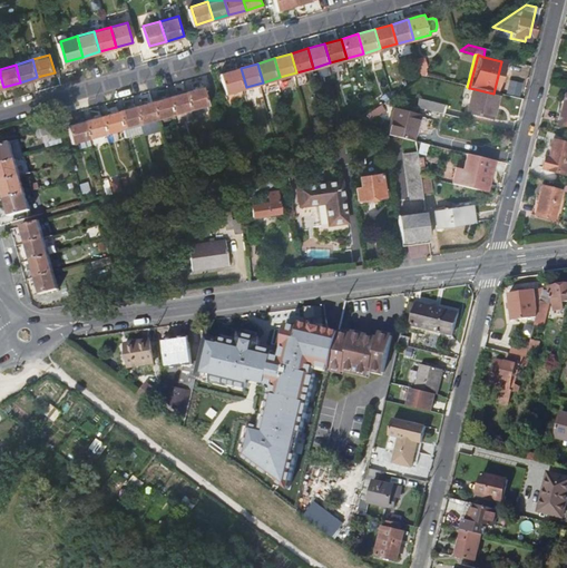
[(228,91),(246,87),(241,68),(223,72),(228,91)]
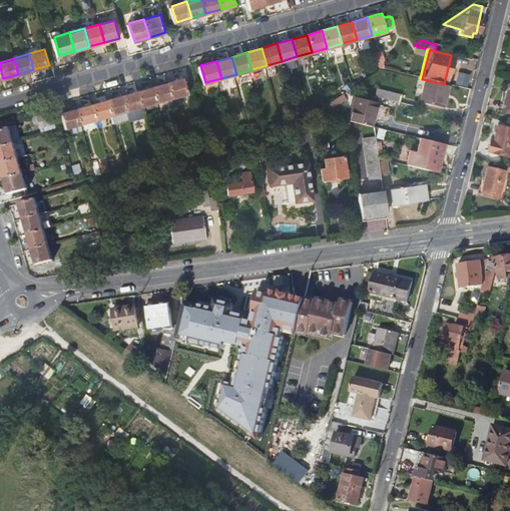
[(184,78),(169,82),(173,98),(189,93),(184,78)]
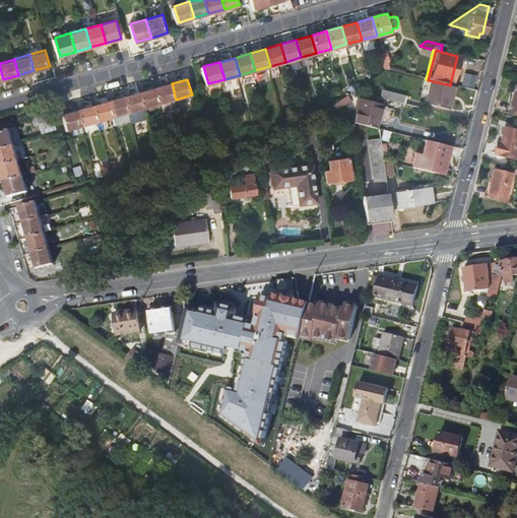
[(445,109),(451,85),(450,85),(429,80),(424,104),(445,109)]
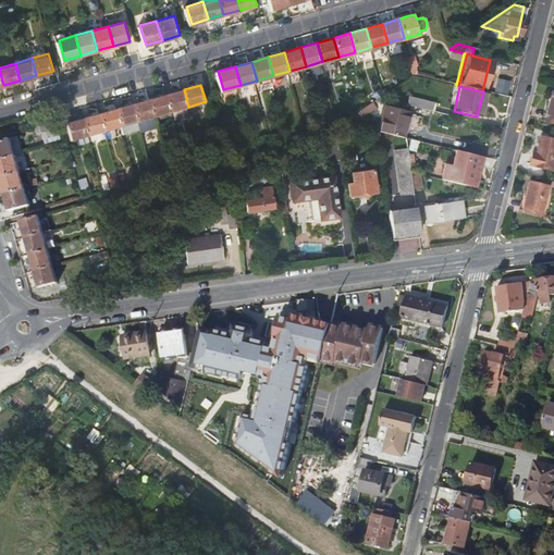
[(172,111),(188,107),(184,89),(167,95),(172,111)]
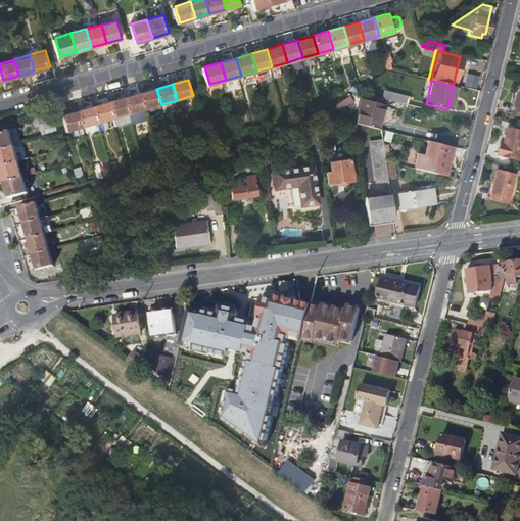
[(519,87),(516,87),(510,112),(519,115),(519,87)]
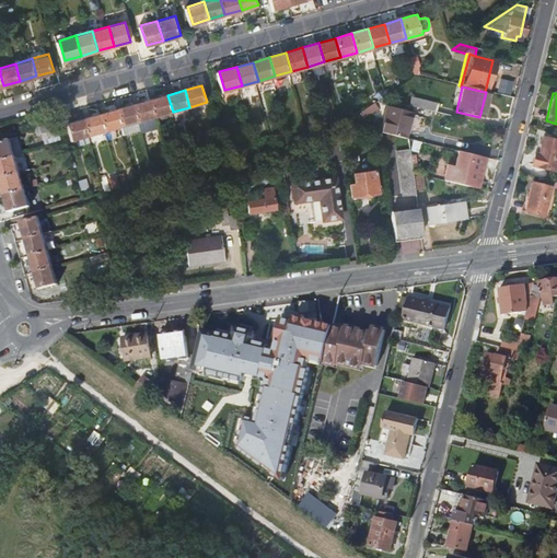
[(158,117),(173,112),(167,95),(152,100),(158,117)]
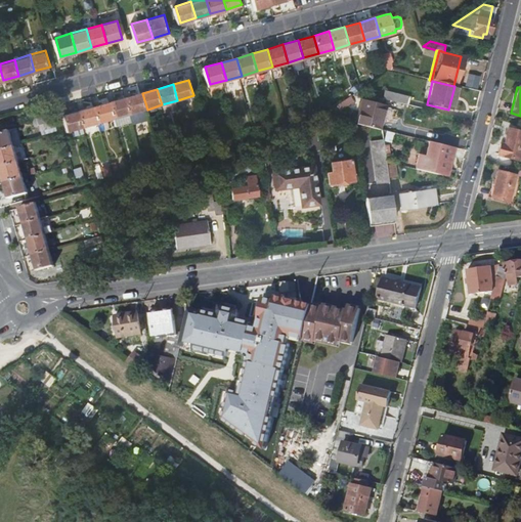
[(387,92),(385,100),(402,104),(405,97),(387,92)]
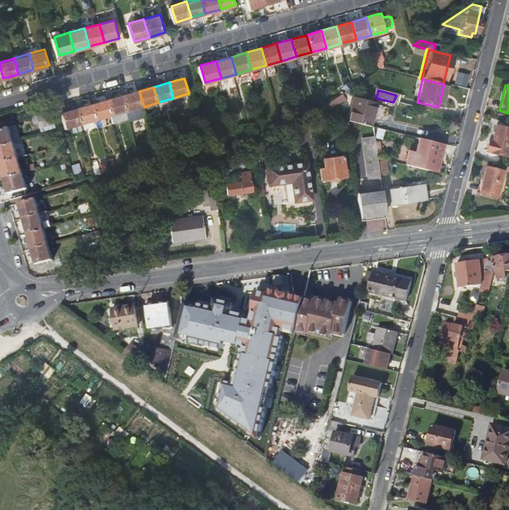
[(128,111),(144,107),(139,91),(123,95),(128,111)]
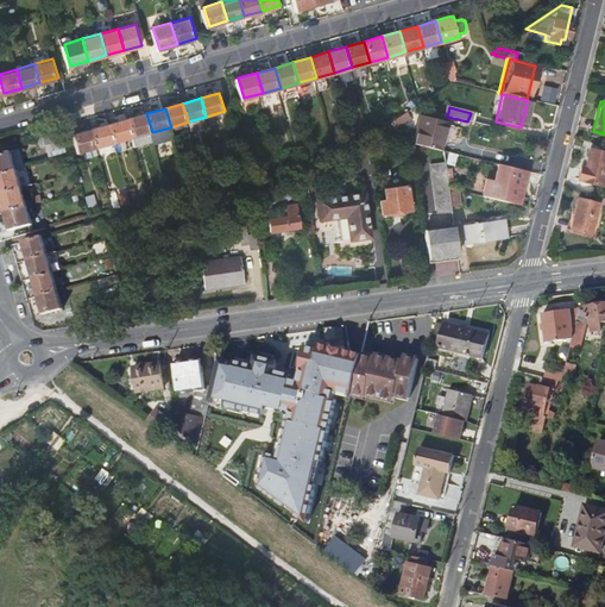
[(136,137),(152,132),(146,113),(130,118),(136,137)]
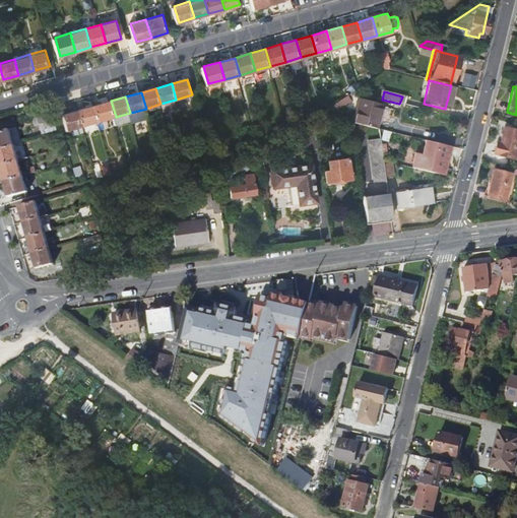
[(358,99),(351,123),(352,123),(374,129),(380,105),(358,99)]
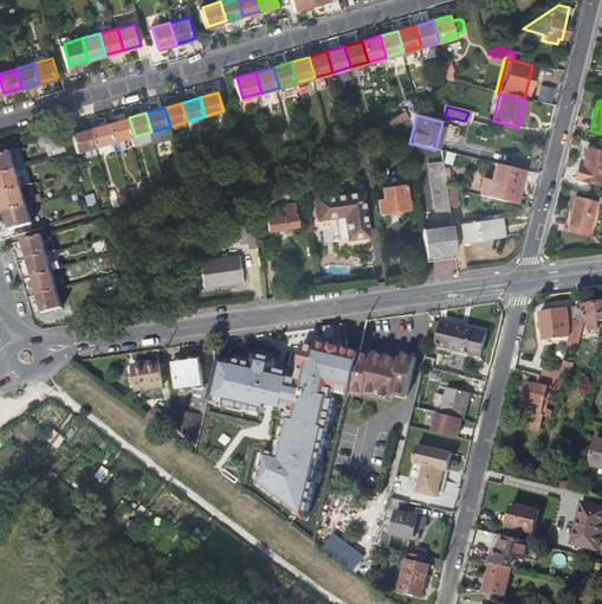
[(116,142),(135,136),(129,117),(111,123),(116,142)]
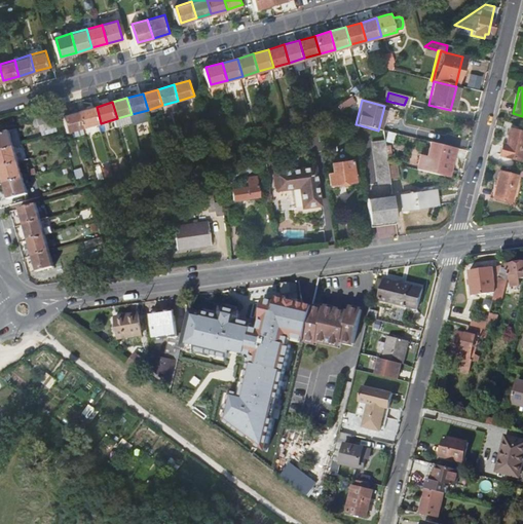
[(85,127),(101,123),(97,107),(80,111),(85,127)]
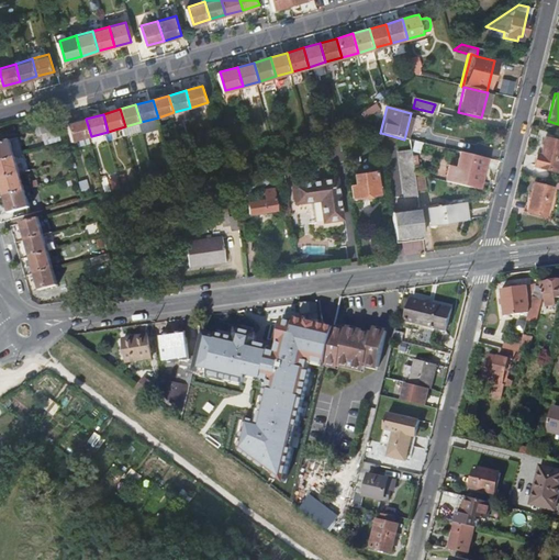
[(75,142),(91,136),(86,119),(69,123),(75,142)]
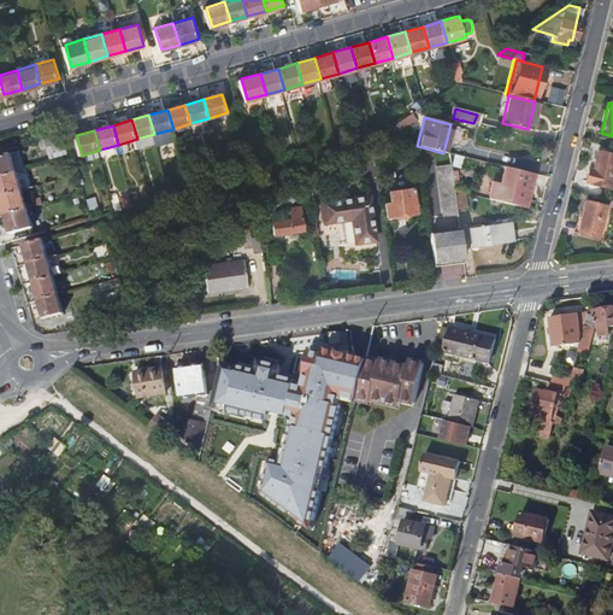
[(612,165),(612,156),(596,152),(589,185),(607,188),(612,165)]
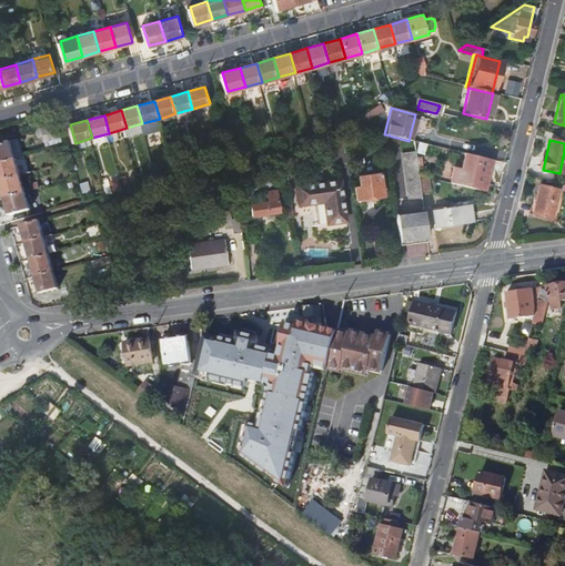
[(0,163),(18,158),(13,141),(0,144),(0,163)]
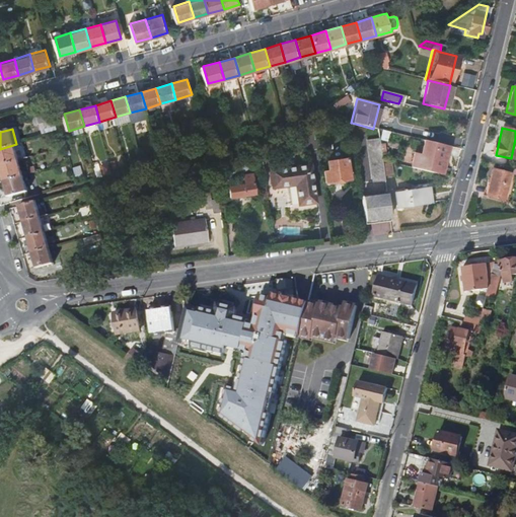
[(372,182),(383,181),(381,160),(378,139),(366,141),(372,182)]
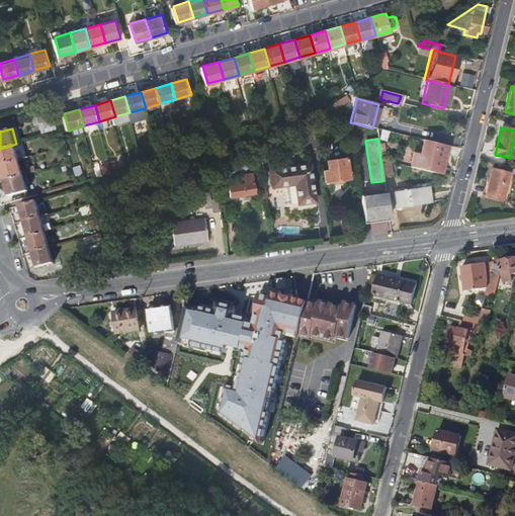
[(423,170),(439,174),(445,147),(421,141),(415,168),(423,170)]
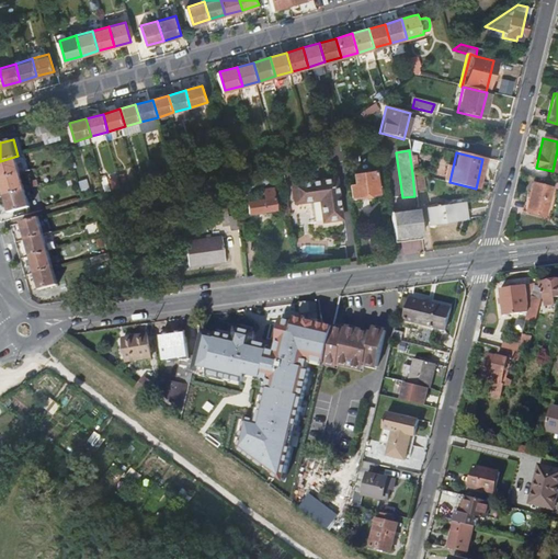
[(23,172),(18,156),(0,161),(0,166),(3,179),(23,172)]
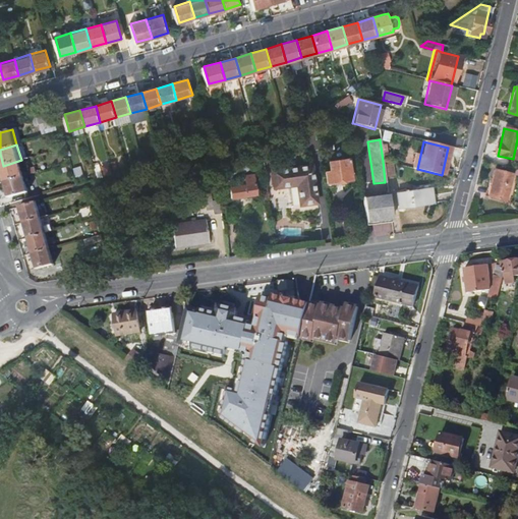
[(25,176),(21,160),(3,166),(8,181),(25,176)]
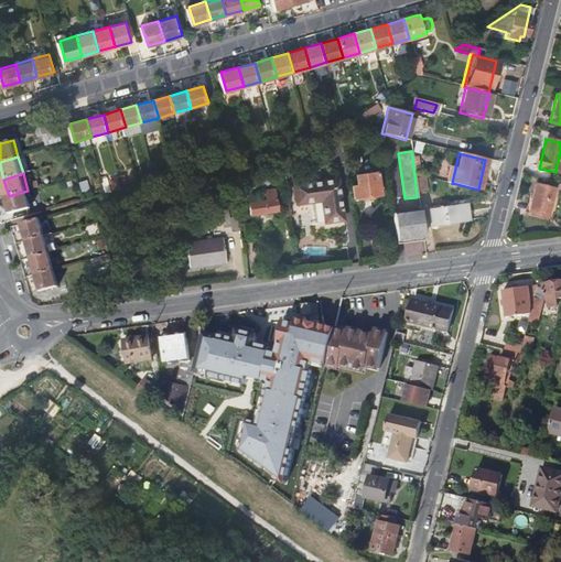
[(352,200),(378,195),(374,173),(353,177),(354,187),(349,187),(352,200)]
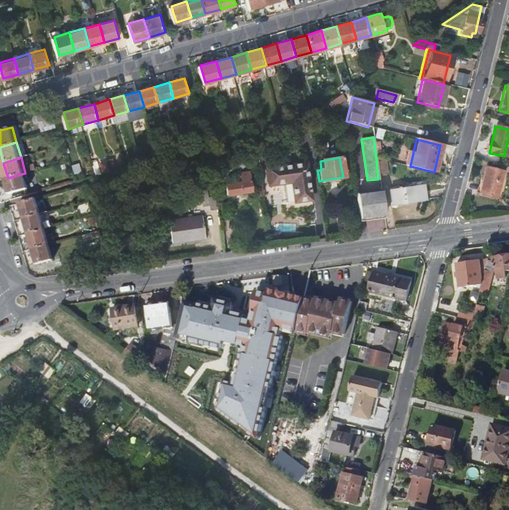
[(305,162),(265,167),(267,185),(291,182),(294,201),(310,199),(305,162)]
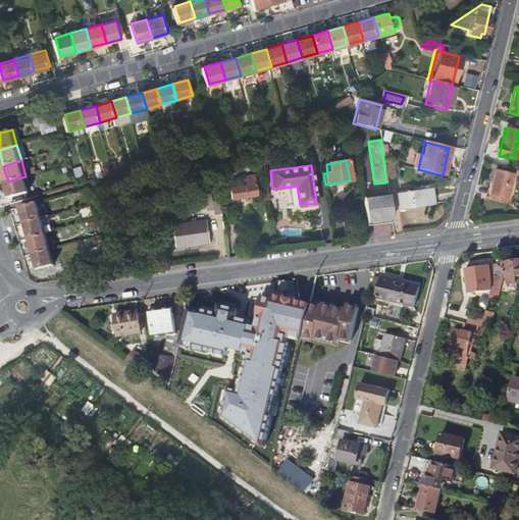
[(246,171),(243,166),(214,185),(216,191),(246,171)]
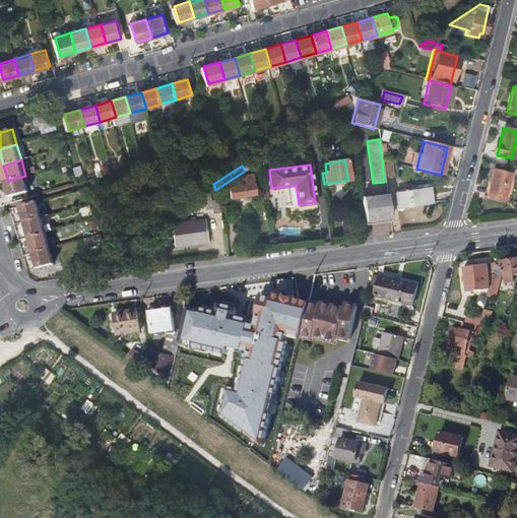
[(508,175),(493,171),(487,198),(502,202),(508,175)]
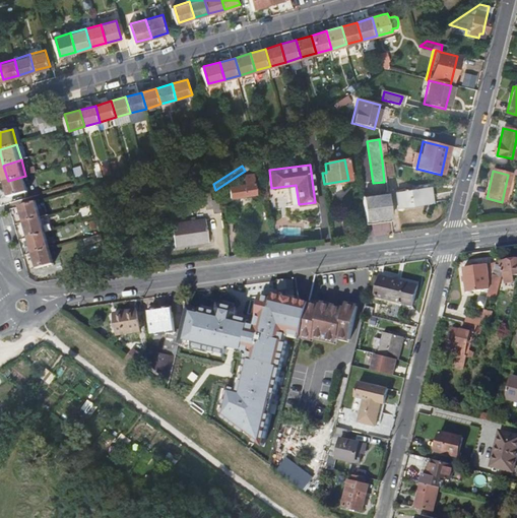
[(30,192),(25,176),(8,181),(13,197),(30,192)]
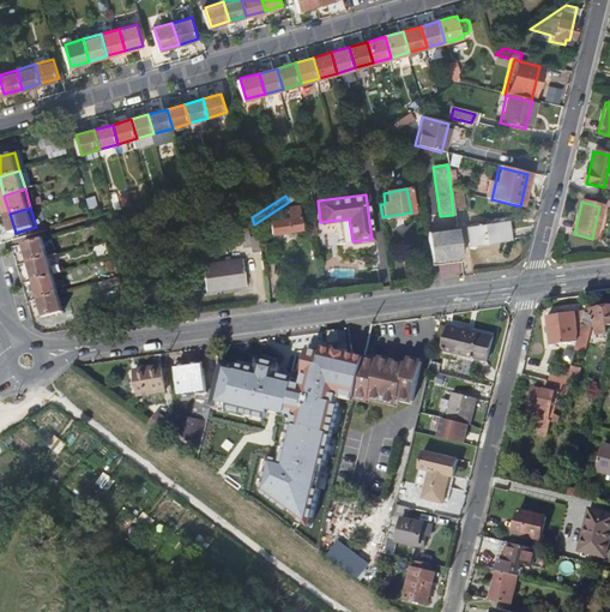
[(285,220),(267,222),(269,235),(299,231),(295,209),(284,210),(285,220)]
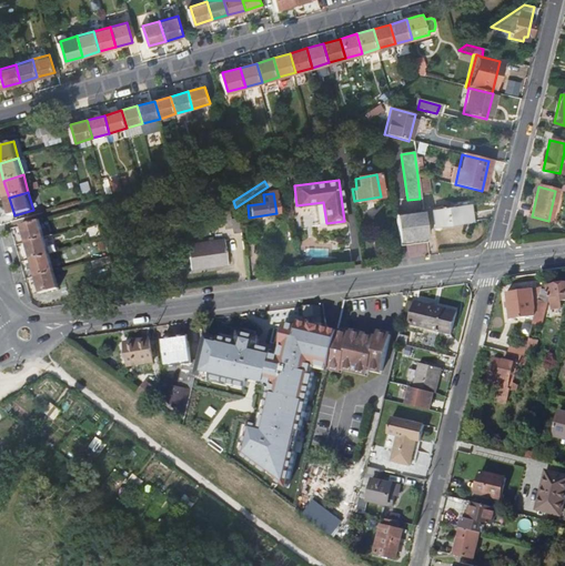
[(467,206),(430,211),(433,228),(470,222),(467,206)]
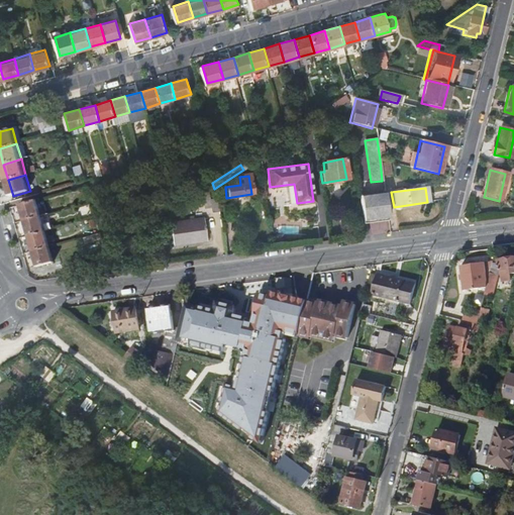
[(384,194),(361,197),(357,197),(362,221),(364,221),(387,217),(384,194)]
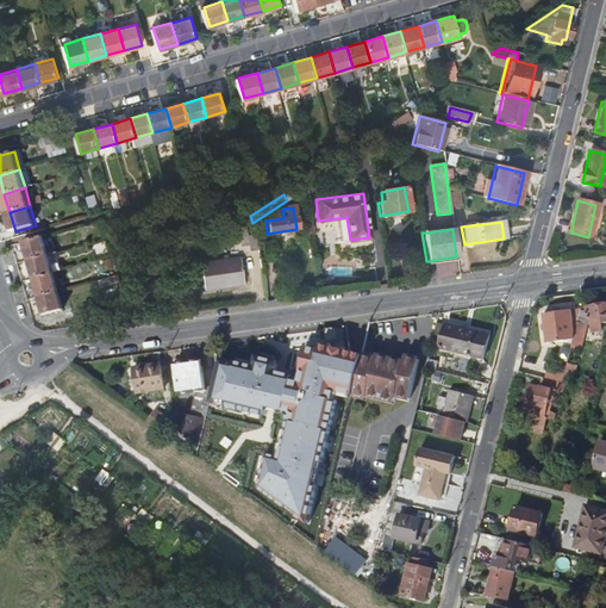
[(247,252),(257,250),(255,236),(245,237),(244,230),(237,231),(239,247),(247,246),(247,252)]
